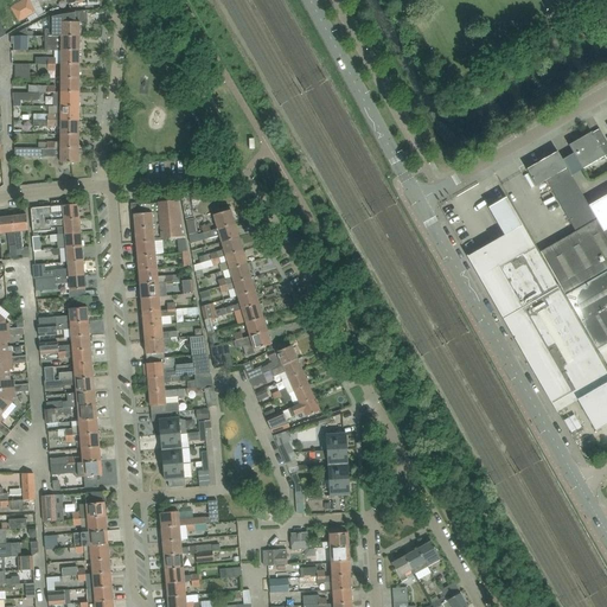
[(20,0),(11,5),(19,20),(36,12),(29,0),(20,0)]
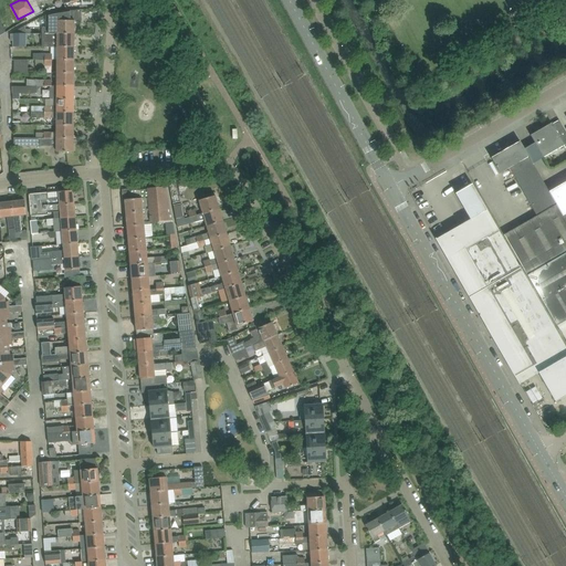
[(43,27),(43,34),(45,34),(52,34),(58,34),(74,34),(74,21),(81,21),(81,10),(80,10),(70,11),(60,12),(45,16),(45,21),(48,21),(49,21),(49,28),(48,27),(43,27)]
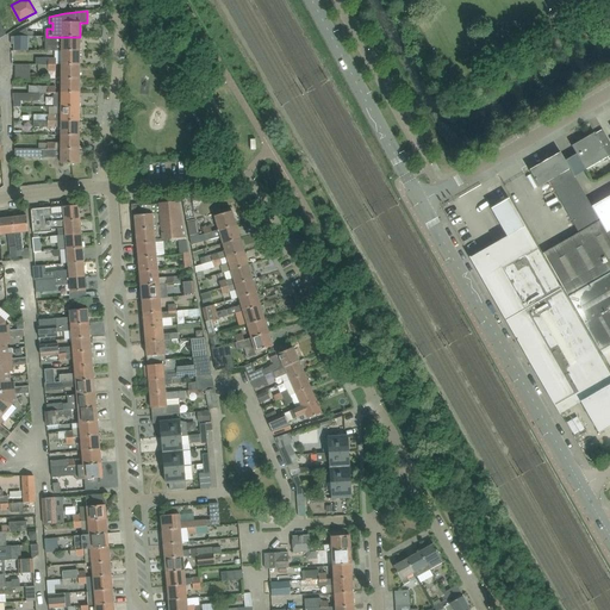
[(47,37),(45,43),(53,43),(53,51),(57,51),(62,51),(80,51),(80,37),(62,37),(56,37),(49,37),(47,37)]
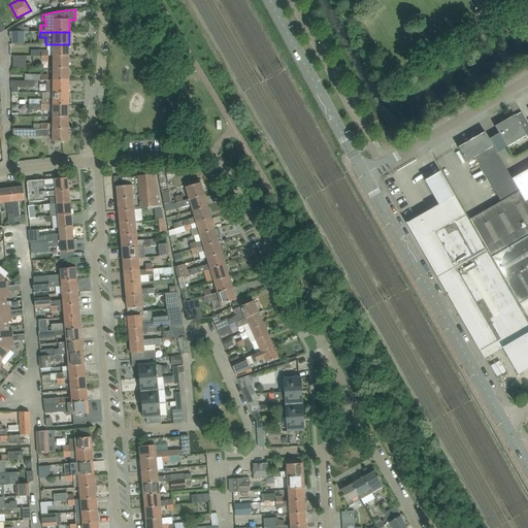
[(69,57),(69,44),(54,44),(54,57),(69,57)]
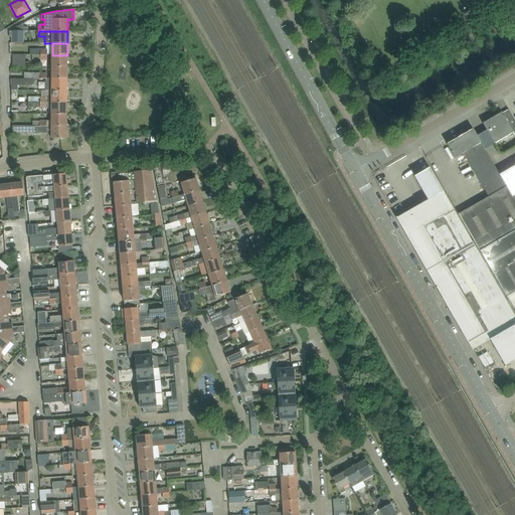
[(13,54),(13,67),(25,67),(25,54),(13,54)]
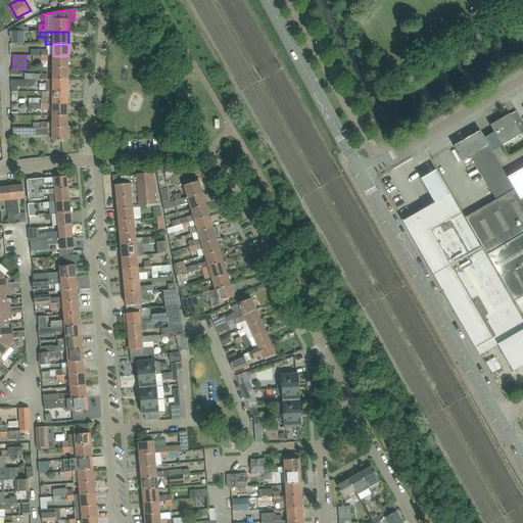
[(68,67),(68,56),(53,56),(53,67),(68,67)]
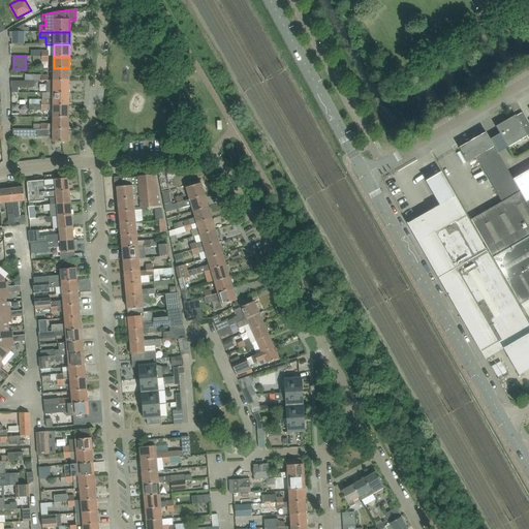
[(69,81),(69,68),(54,68),(54,81),(69,81)]
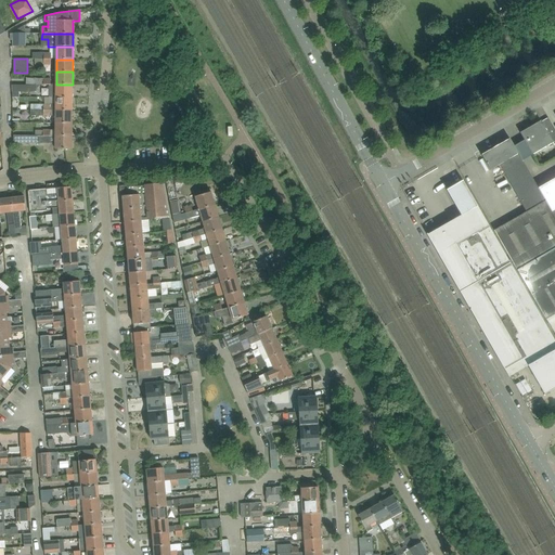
[(49,98),(55,98),(73,98),(73,85),(56,85),(51,85),(49,85),(49,98)]
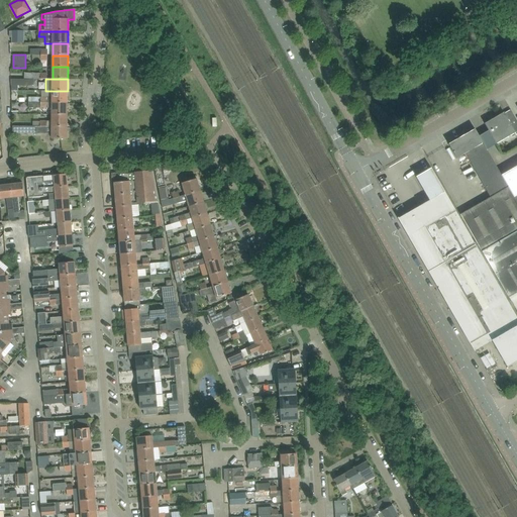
[(68,103),(68,91),(52,91),(52,98),(41,98),(40,103),(47,103),(52,103),(68,103)]
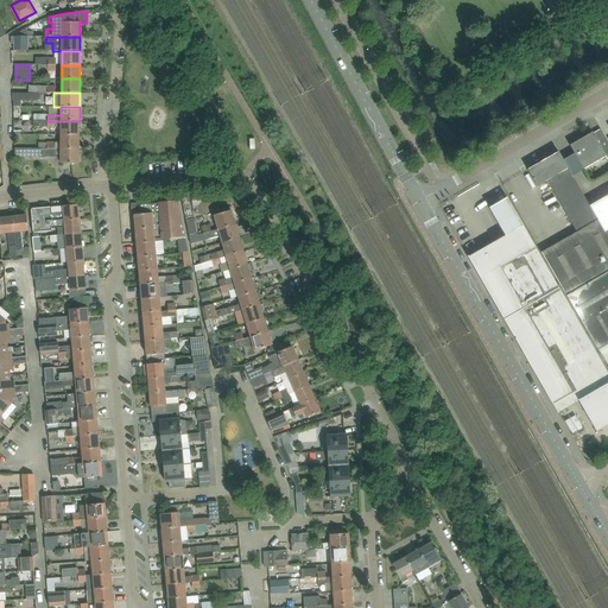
[(61,135),(80,135),(80,121),(61,121),(56,121),(48,121),(48,127),(56,127),(56,126),(61,126),(61,135)]
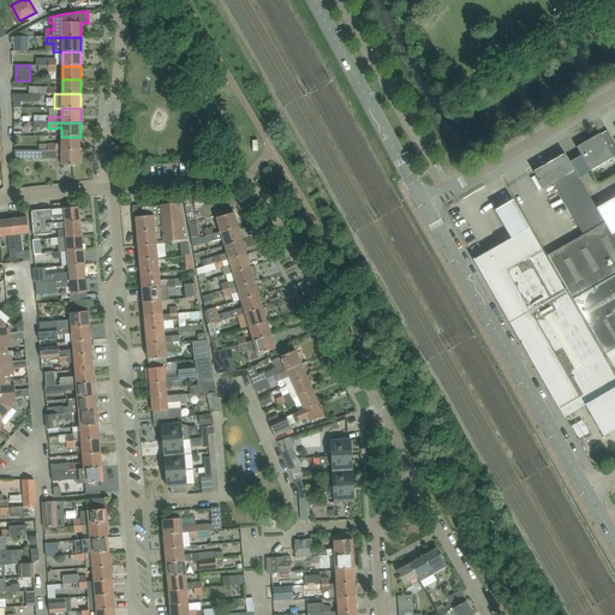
[(614,144),(608,131),(601,136),(599,135),(577,148),(590,171),(613,159),(614,162),(614,144)]
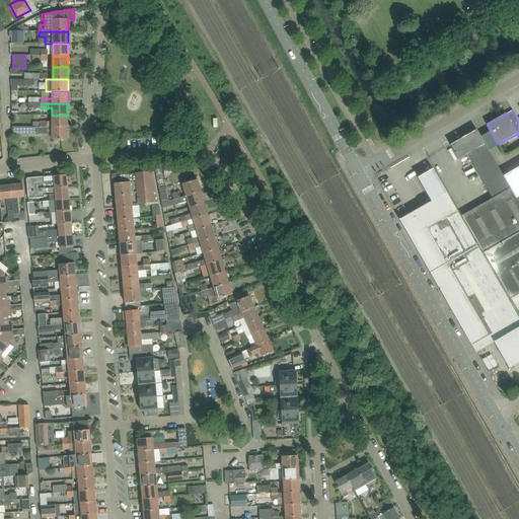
[(52,122),(47,122),(47,127),(52,127),(67,127),(68,116),(52,116),(52,122)]
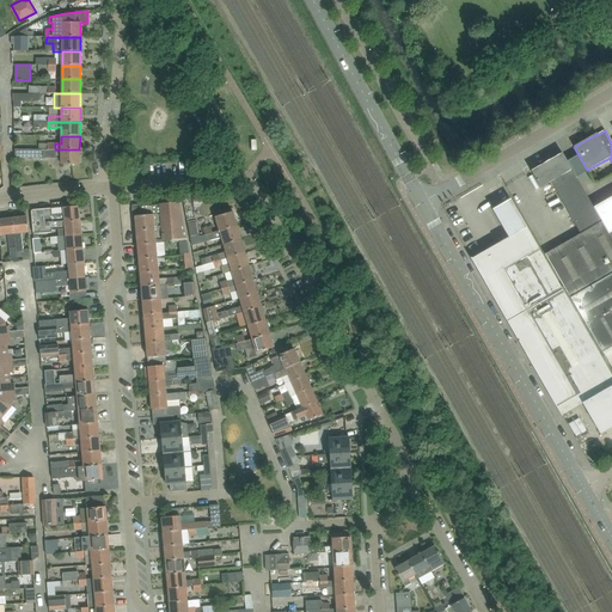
[(16,150),(16,158),(61,159),(61,165),(79,165),(79,150),(61,150),(55,150),(48,150),(16,150)]
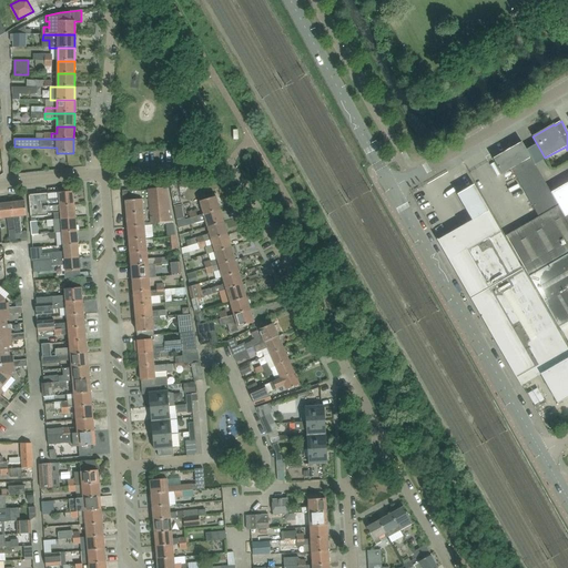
[(511,169),(534,209),(554,198),(551,193),(527,152),(521,142),(493,159),(501,174),(511,169)]
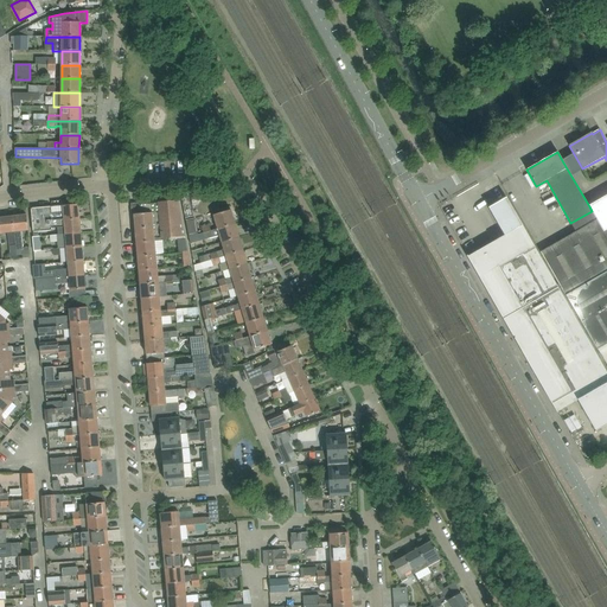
[(606,195),(589,206),(592,211),(604,231),(606,229),(606,195)]
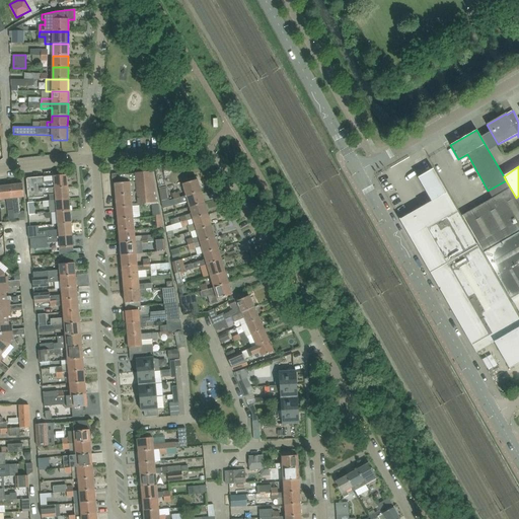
[(431,273),(473,248),(477,246),(433,169),(418,178),(432,202),(400,219),(431,273)]
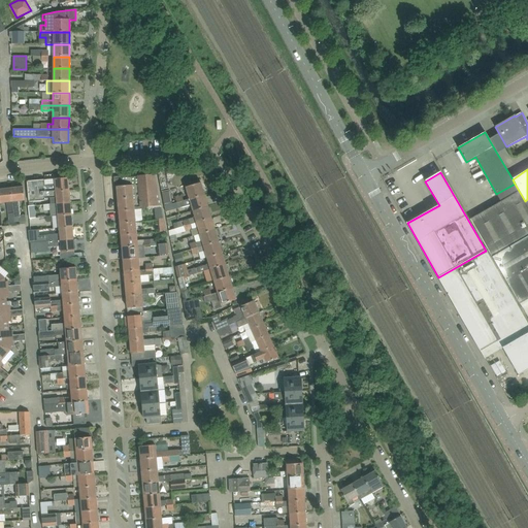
[(117,187),(118,199),(159,195),(155,175),(122,177),(123,186),(117,187)]
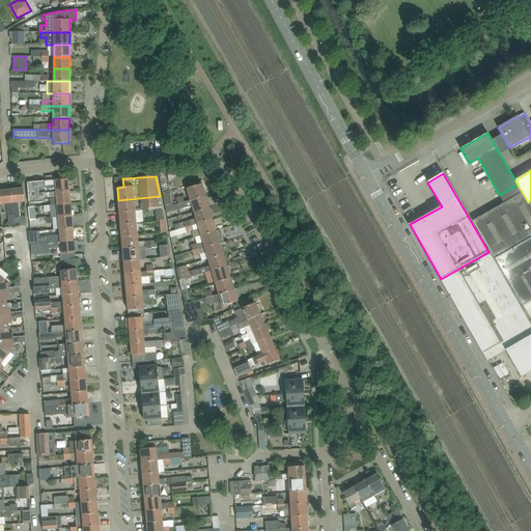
[(68,179),(55,180),(56,187),(46,188),(45,180),(27,183),(28,195),(46,194),(70,191),(68,179)]
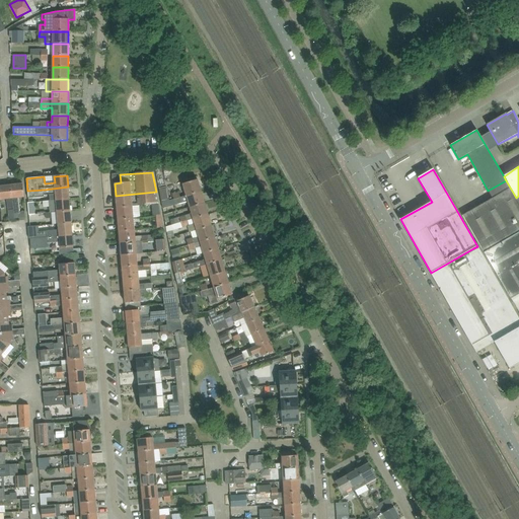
[(182,184),(186,195),(187,196),(201,192),(198,179),(182,184)]
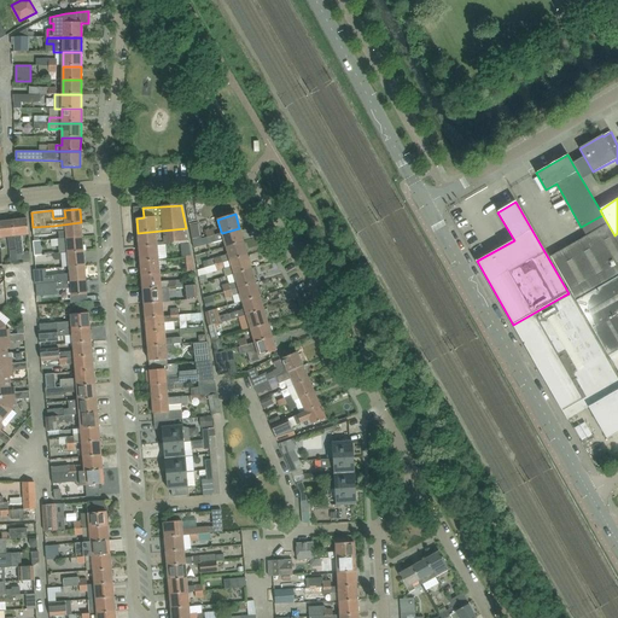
[(581,227),(587,237),(593,248),(602,242),(617,266),(617,233),(614,235),(602,215),(581,227)]
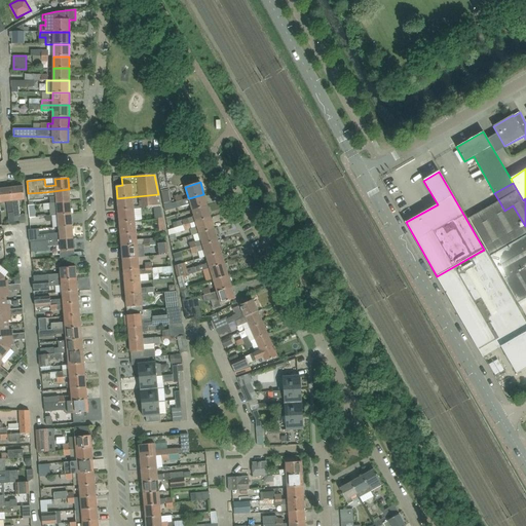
[(25,199),(23,186),(10,188),(13,213),(14,217),(21,216),(19,200),(25,199)]
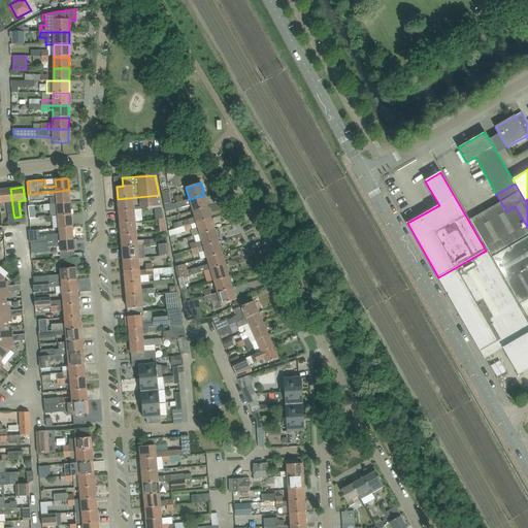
[(13,213),(10,189),(0,190),(0,202),(6,202),(8,213),(13,213)]
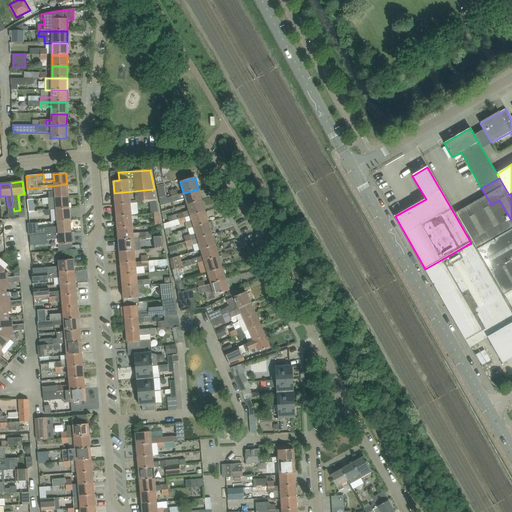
[(68,196),(67,184),(44,187),(45,193),(55,192),(55,198),(68,196)]
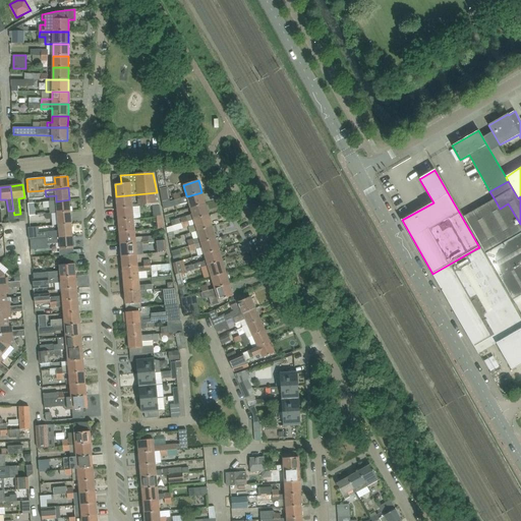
[(163,209),(188,201),(190,208),(206,204),(201,192),(187,196),(186,195),(181,197),(175,199),(171,200),(169,188),(160,190),(163,209)]
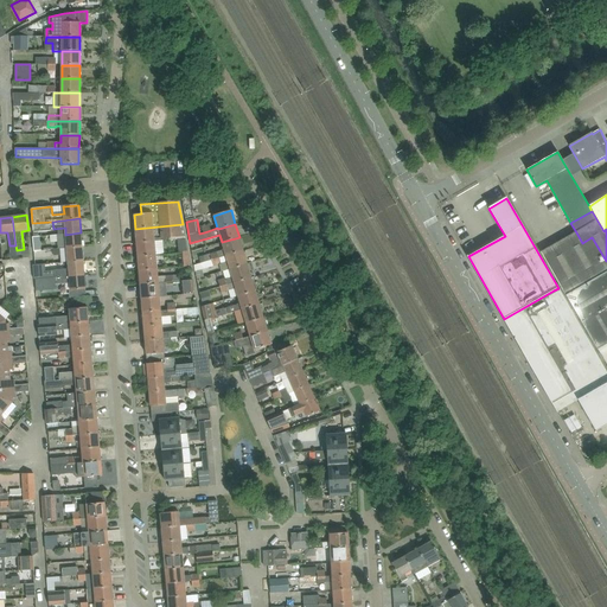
[(53,229),(52,222),(32,223),(33,232),(53,230),(53,229)]
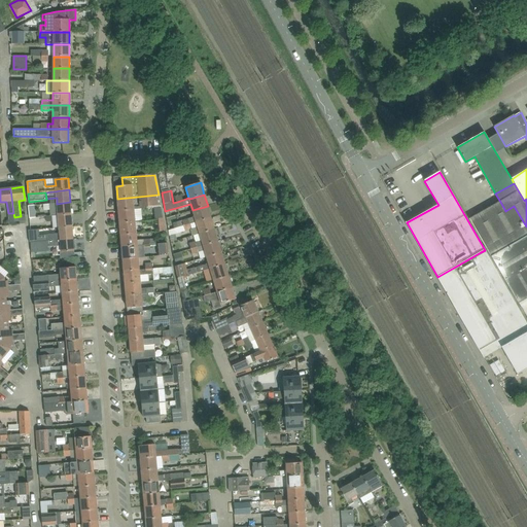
[(161,207),(159,195),(117,199),(118,211),(134,209),(153,207),(161,207)]
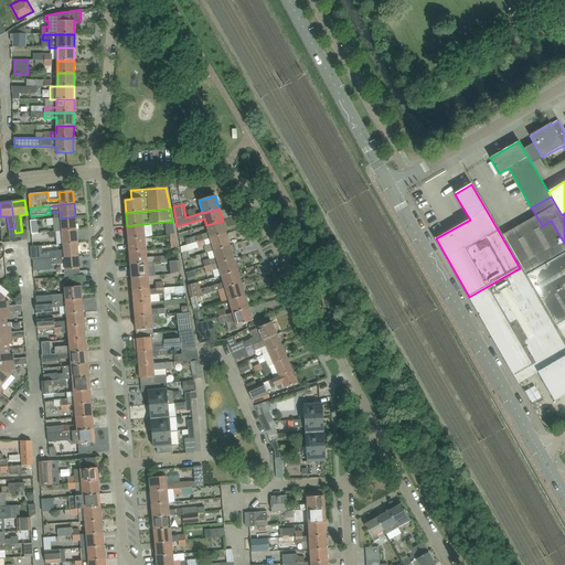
[(75,216),(61,219),(53,219),(54,232),(56,232),(62,232),(76,230),(75,216)]
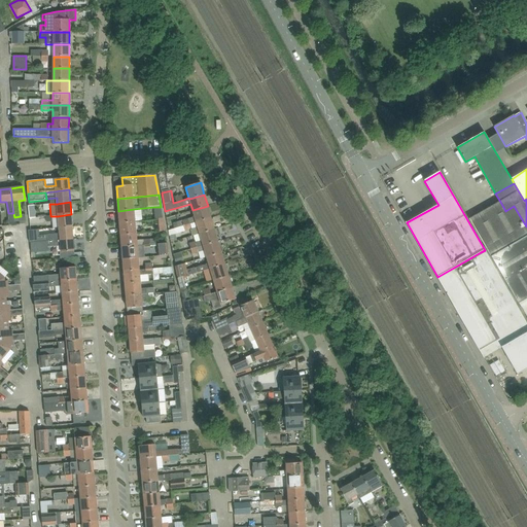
[(499,252),(513,244),(526,235),(526,226),(514,206),(505,211),(500,202),(478,214),(499,252)]
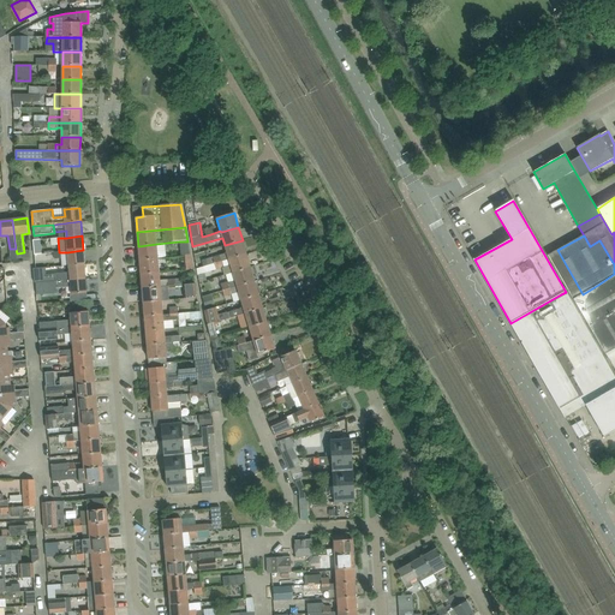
[(246,254),(243,240),(225,245),(227,254),(213,257),(215,263),(246,254)]
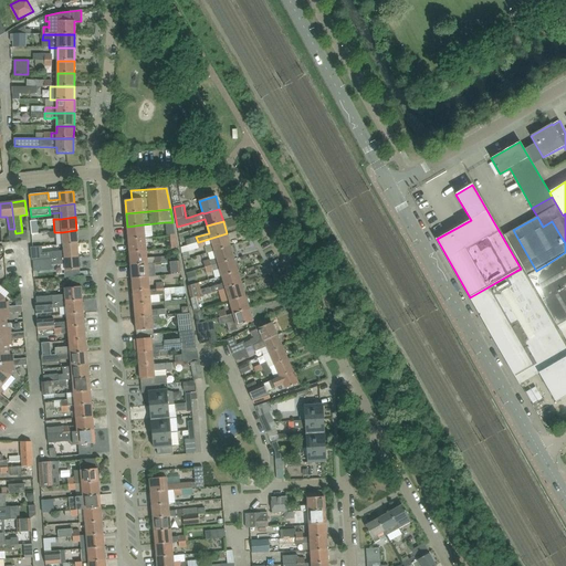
[(173,222),(165,222),(167,236),(169,236),(175,234),(173,222)]
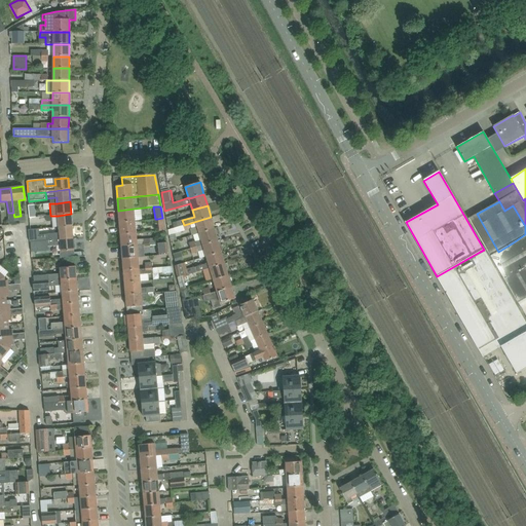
[(135,221),(134,209),(118,211),(119,222),(135,221)]
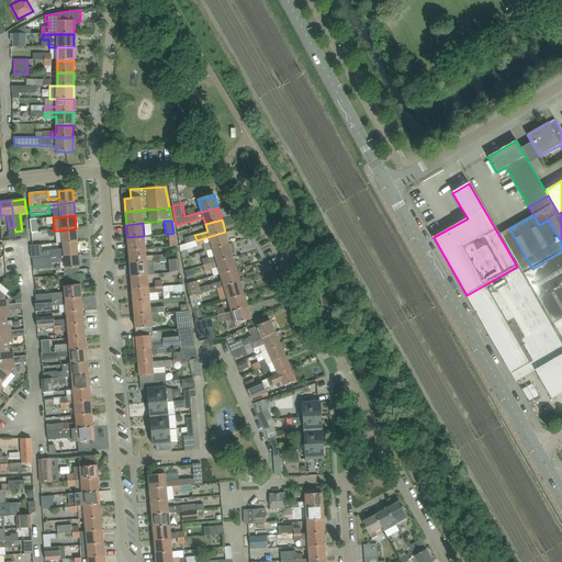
[(77,242),(76,228),(62,231),(63,243),(77,242)]
